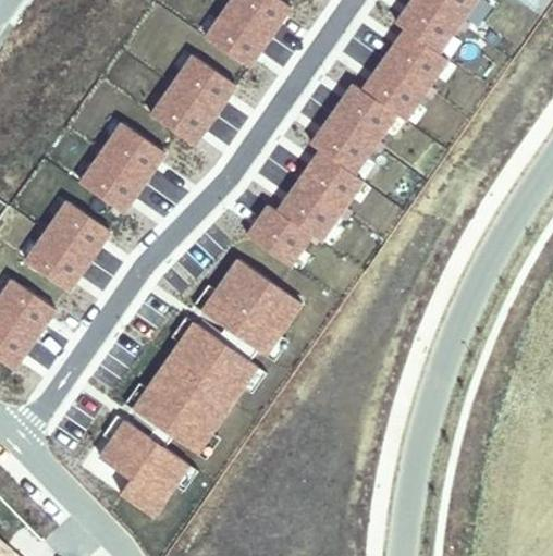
[(228,0),(203,37),(245,66),(287,7),(278,0),(228,0)]
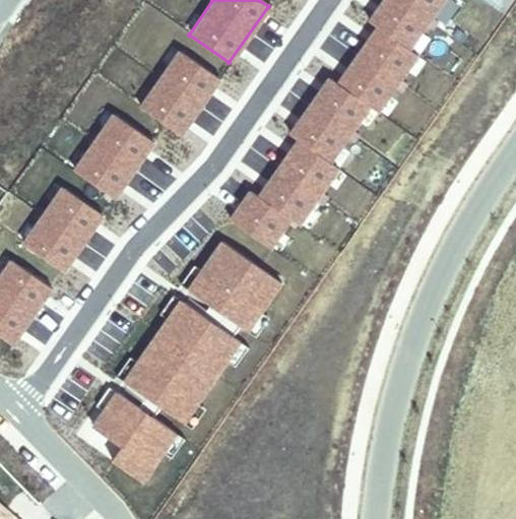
[(406,49),(440,0),(380,0),(363,26),(379,38),(343,88),(327,77),(287,134),(304,145),(265,202),(248,190),(228,219),(259,242),(279,212),(297,224),(336,168),(327,161),(367,106),(375,111),(414,55),(406,49)]
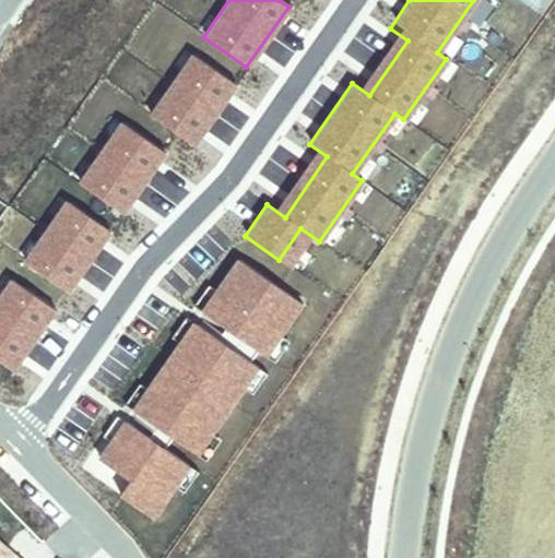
[(191,55),(149,115),(191,145),(234,84),(191,55)]
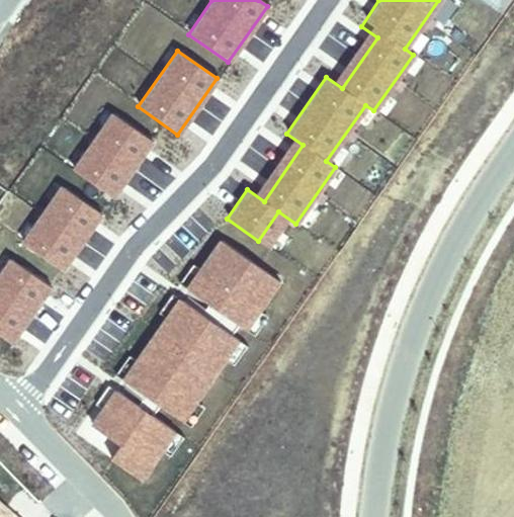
[(111,113),(72,169),(111,197),(151,141),(111,113)]
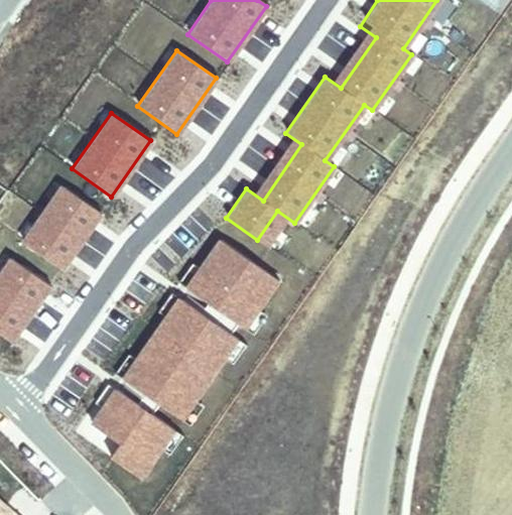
[(59,185),(21,241),(60,269),(100,213),(59,185)]
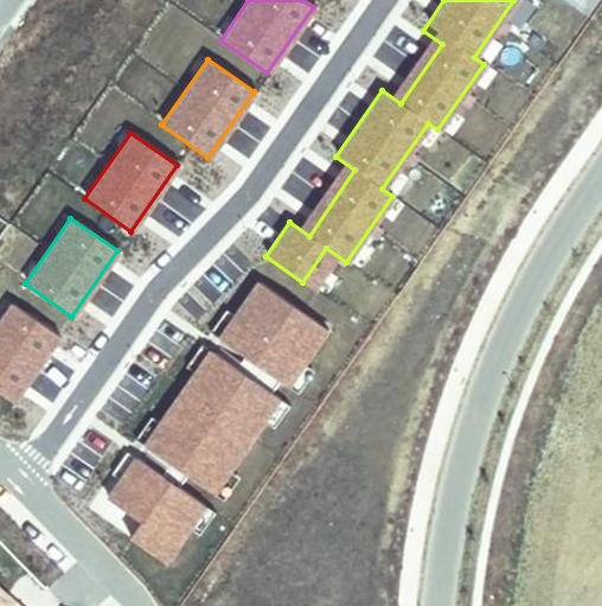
[(142,445),(211,492),(277,397),(269,391),(277,380),(286,386),(325,329),(256,281),(217,338),(260,367),(250,380),(209,350),(142,445)]
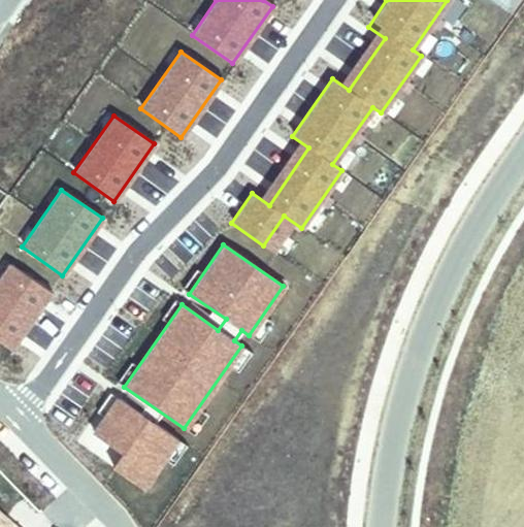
[(51,291),(6,262),(0,270),(0,342),(11,351),(51,291)]
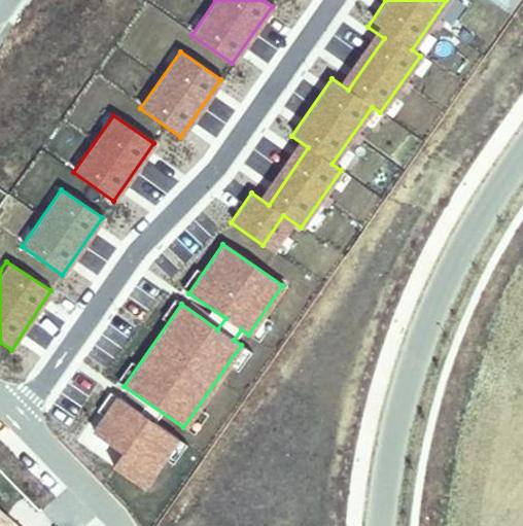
[(142,488),(176,439),(116,397),(92,432),(120,452),(110,465),(142,488)]
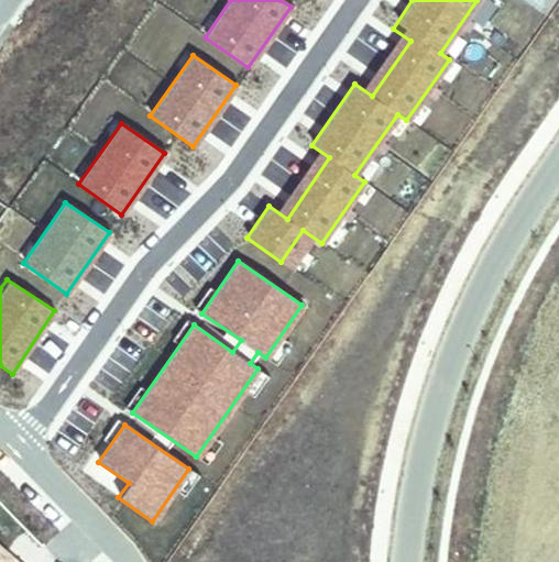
[(0,561),(15,561),(0,548),(0,561)]
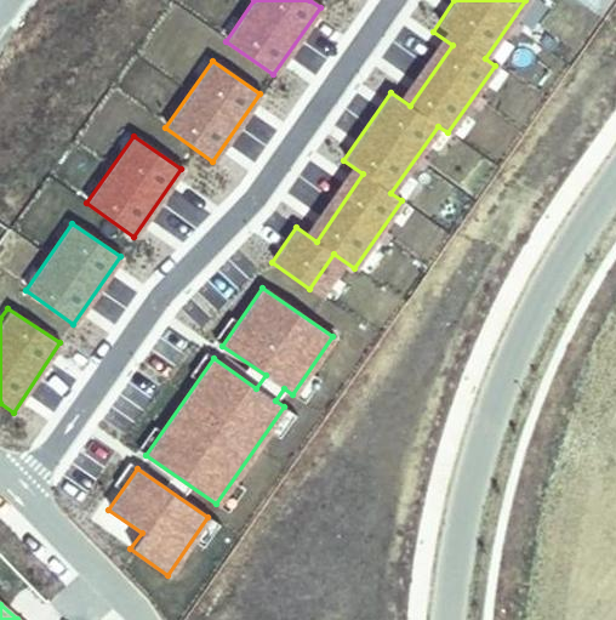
All buildings are outlined.
